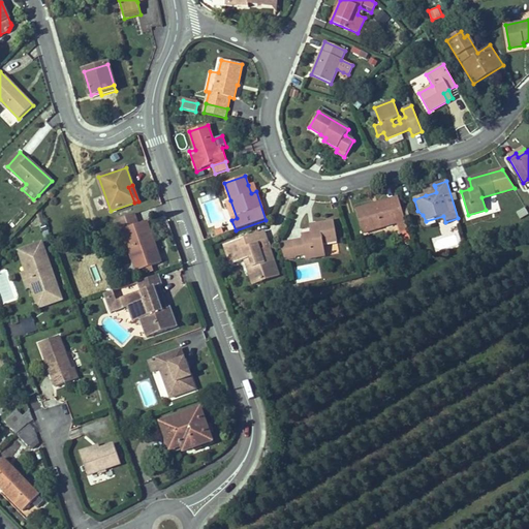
[(381,224),(396,220),(397,223),(400,232),(402,231),(405,241),(410,239),(398,197),(355,210),(363,234),(382,227),(381,224)]
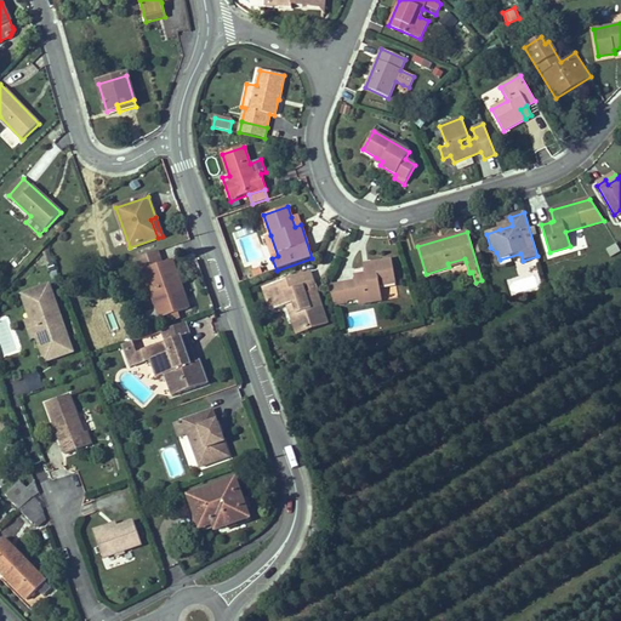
[(278,256),(271,235),(265,238),(272,258),(278,256)]
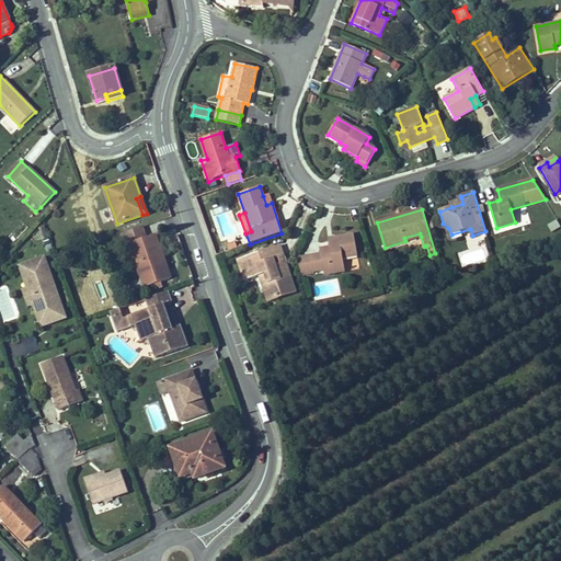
[(170,279),(155,235),(147,238),(142,227),(122,235),(132,264),(136,263),(145,288),(155,285),(161,283),(170,279)]
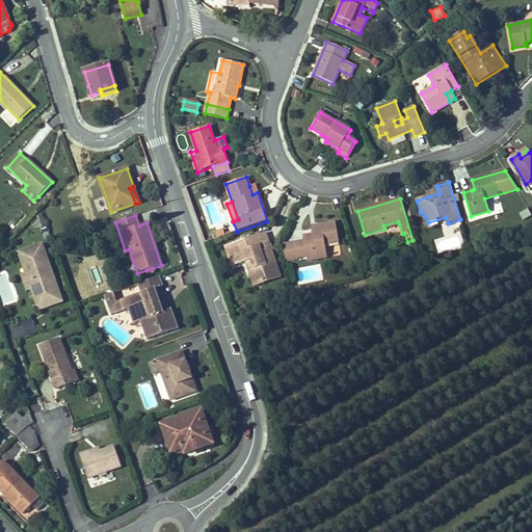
[(327,258),(325,244),(339,242),(336,222),(317,225),(319,234),(313,235),(303,236),(304,241),(283,245),(287,260),(297,258),(307,256),(308,261),(327,258)]
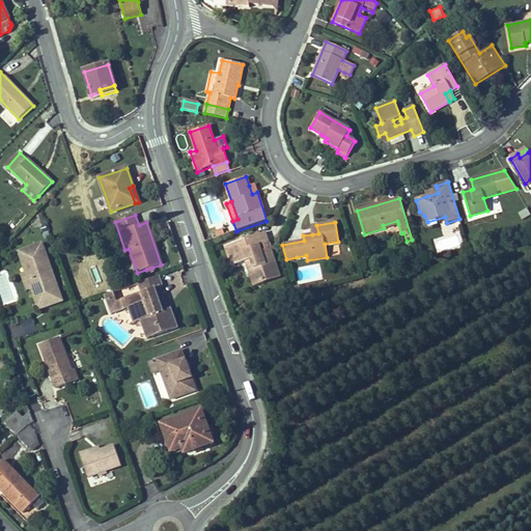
[(278,273),(272,252),(268,253),(261,255),(258,246),(264,244),(268,243),(264,232),(225,246),(232,267),(246,261),(251,260),(256,275),(251,277),(254,286),(264,283),(262,278),(278,273)]
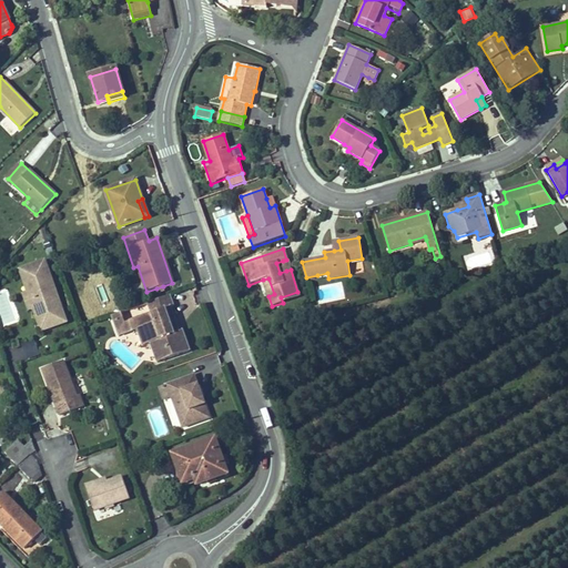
[(53,302),(48,285),(53,283),(44,261),(20,270),(28,292),(33,291),(39,306),(33,308),(41,331),(67,322),(59,300),(53,302)]
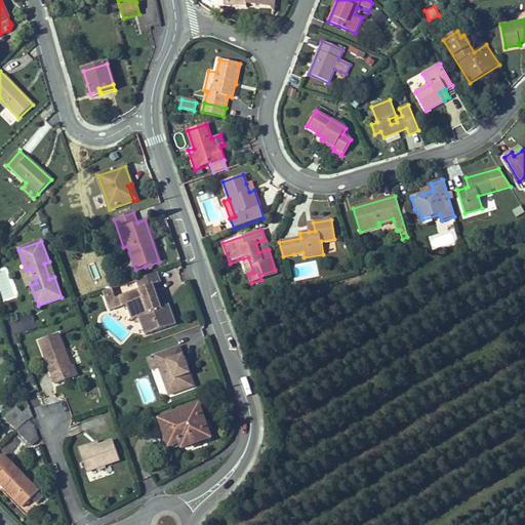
[(253,272),(248,257),(243,258),(248,274),(253,272)]
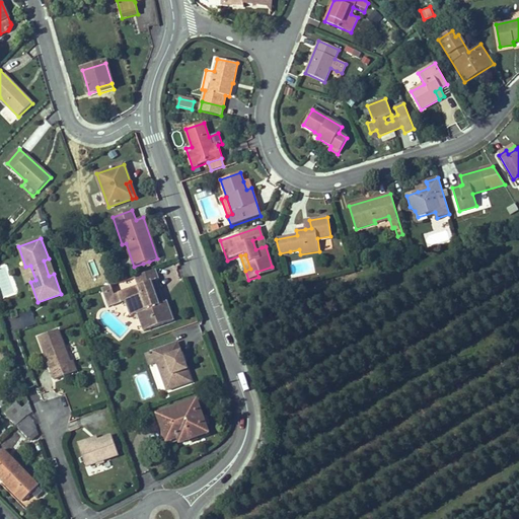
[(0,266),(0,296),(15,293),(9,264),(0,266)]
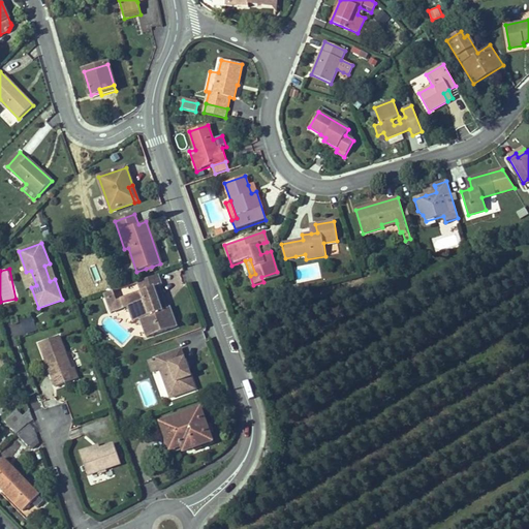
[(36,285),(31,271),(26,272),(24,273),(29,288),(31,287),(36,285)]
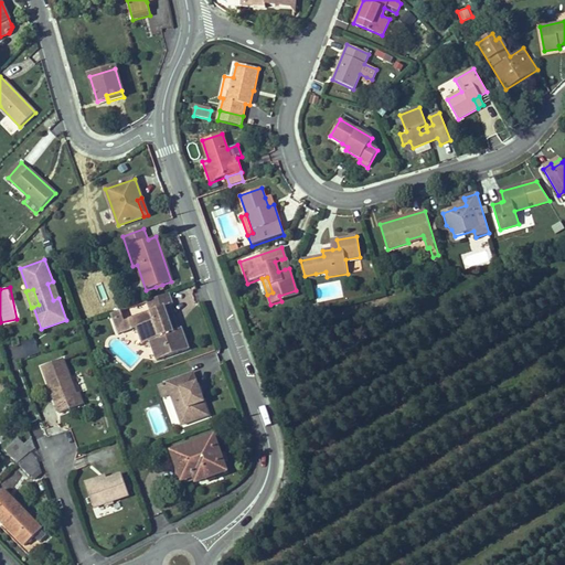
[(281,301),(298,296),(296,290),(279,296),(281,301)]
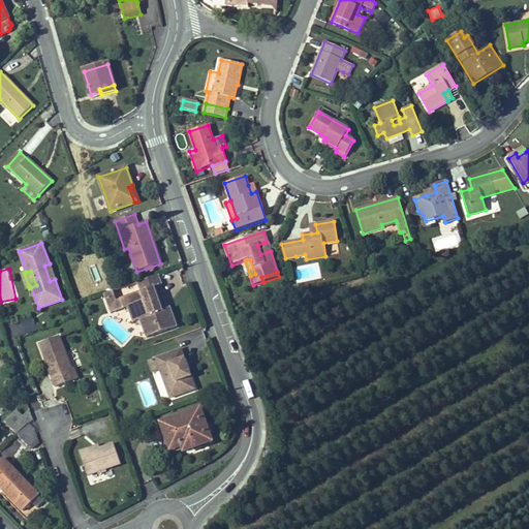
[(162,311),(154,288),(159,286),(162,285),(158,275),(137,282),(141,292),(120,300),(123,309),(128,307),(133,322),(139,320),(147,338),(177,327),(170,308),(167,309),(162,311)]
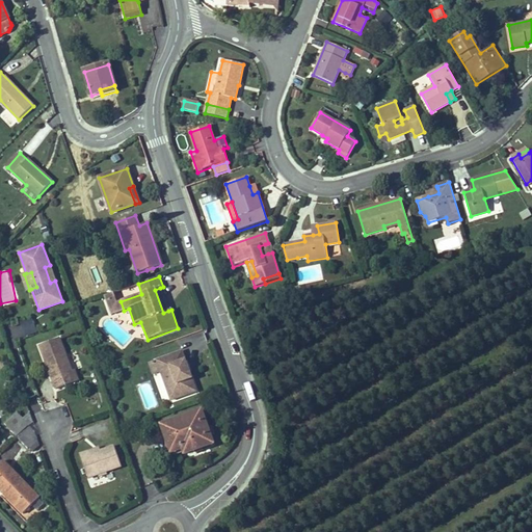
[(168,311),(160,288),(155,290),(163,313),(168,311)]
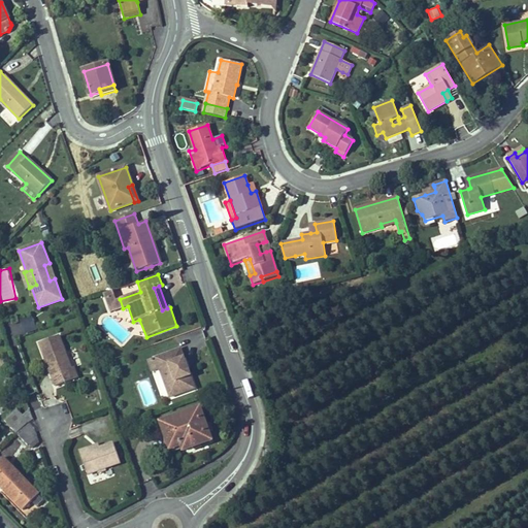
[(104,294),(105,299),(114,296),(112,291),(104,294)]
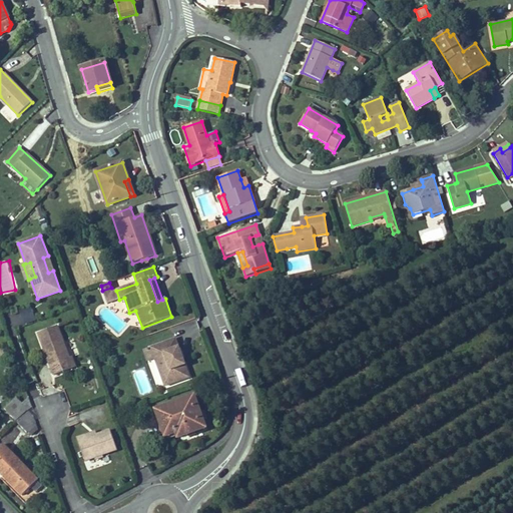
[(119,300),(116,291),(113,292),(111,288),(102,291),(107,304),(119,300)]
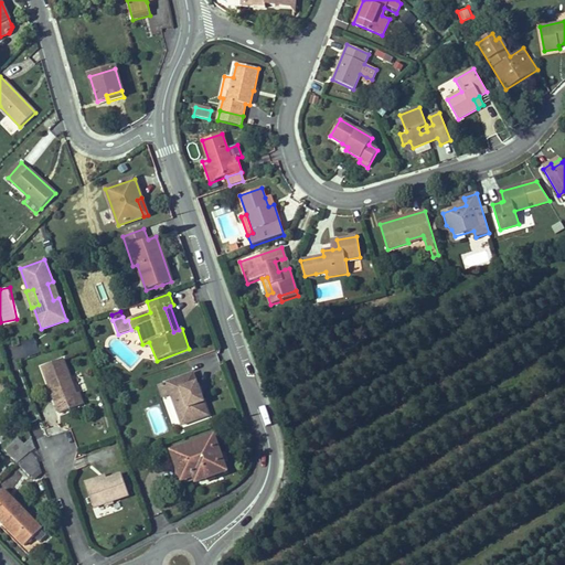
[(28,355),(40,351),(34,339),(23,343),(28,355)]
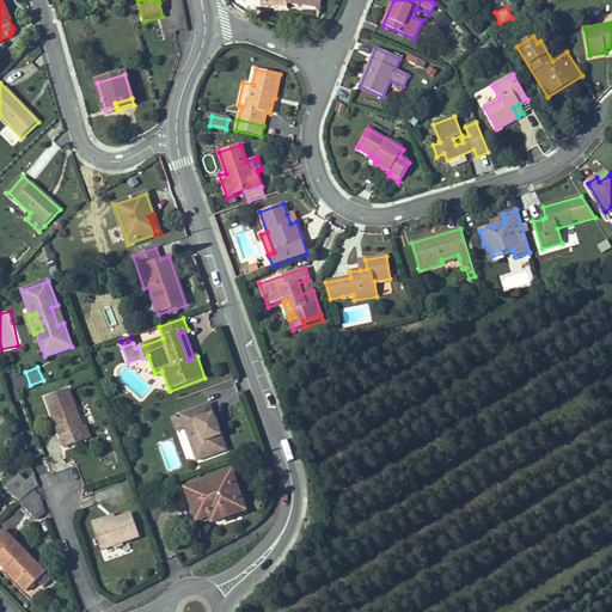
[(24,372),(8,375),(12,390),(28,387),(24,372)]
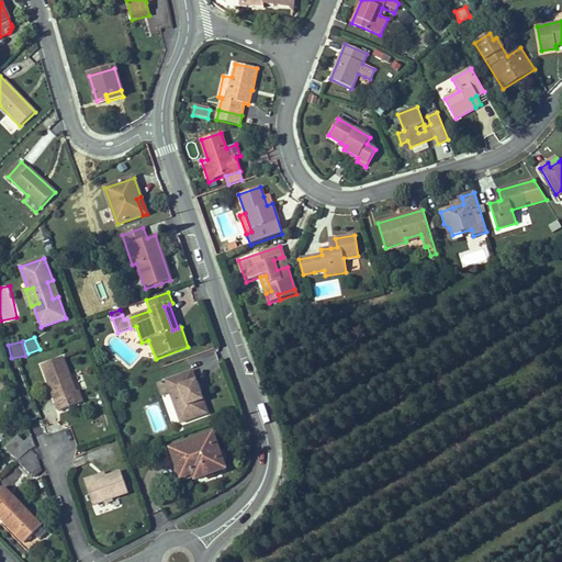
[(76,392),(63,358),(42,366),(48,383),(51,383),(57,398),(55,400),(59,412),(82,403),(78,391),(76,392)]
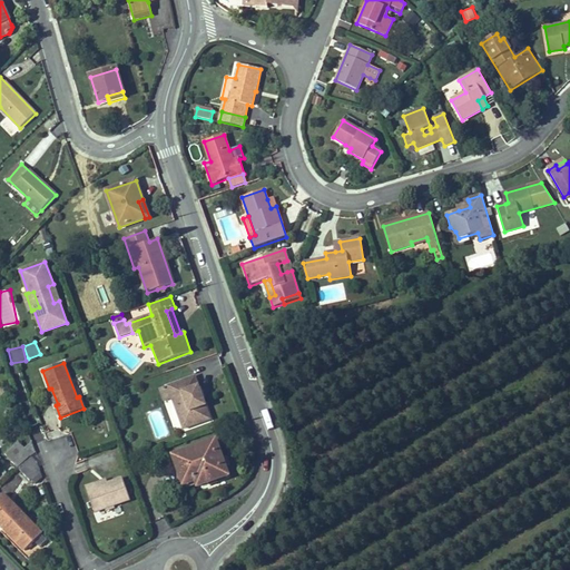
[(210,420),(204,401),(200,402),(199,397),(202,396),(195,376),(168,386),(173,399),(184,429),(210,420)]
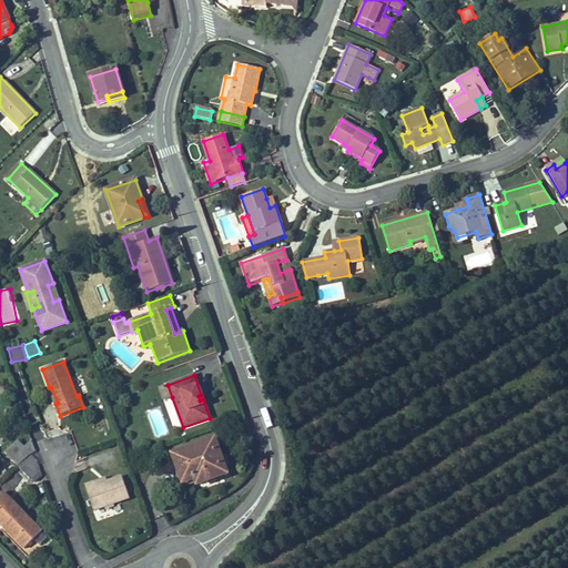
[(172,397),(168,385),(160,388),(163,399),(172,397)]
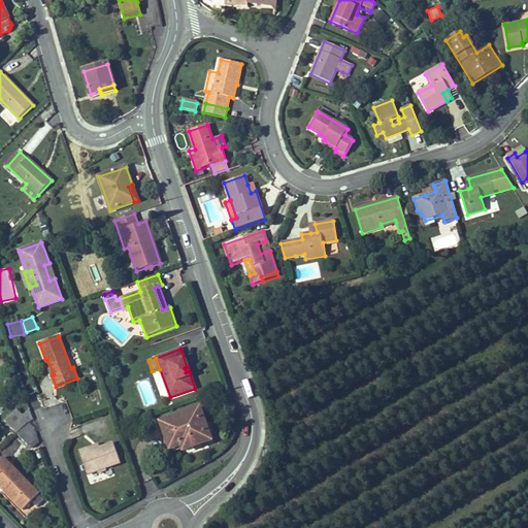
[(159,388),(164,386),(158,369),(153,372),(159,388)]
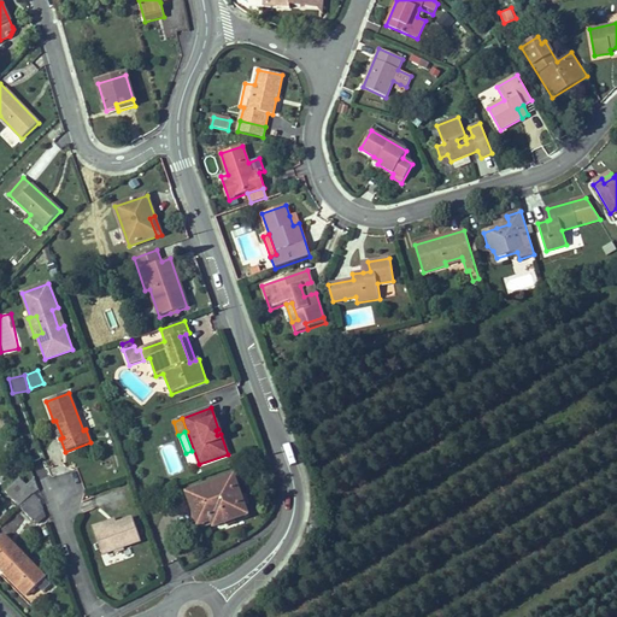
[(247,516),(234,477),(187,494),(198,522),(210,517),(215,527),(247,516)]
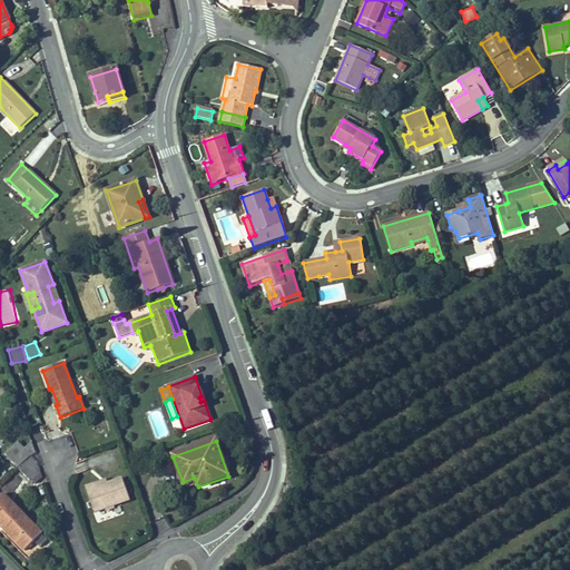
[(7,457),(18,469),(31,457),(37,452),(33,445),(31,442),(25,450),(20,444),(7,457)]
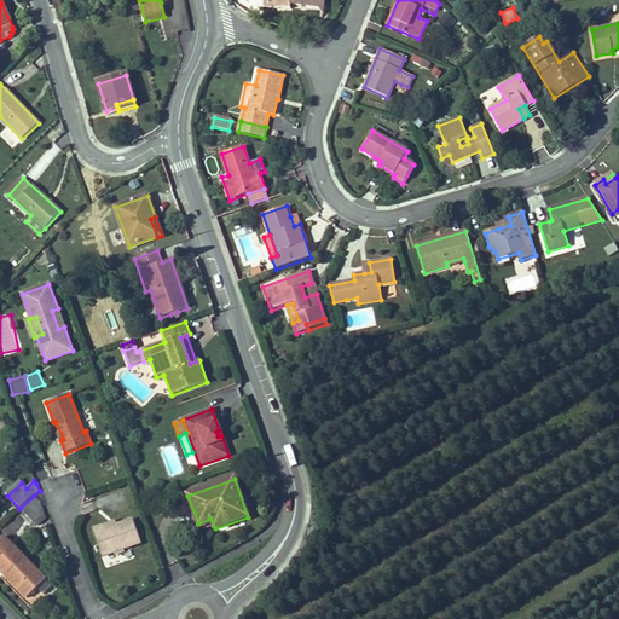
[(44,512),(41,503),(34,496),(19,509),(33,522),(46,519),(44,512)]
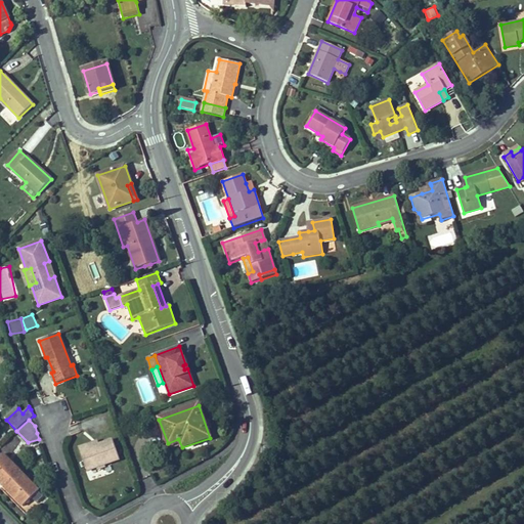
[(86,471),(120,460),(113,439),(98,444),(89,448),(88,444),(78,448),(86,471)]
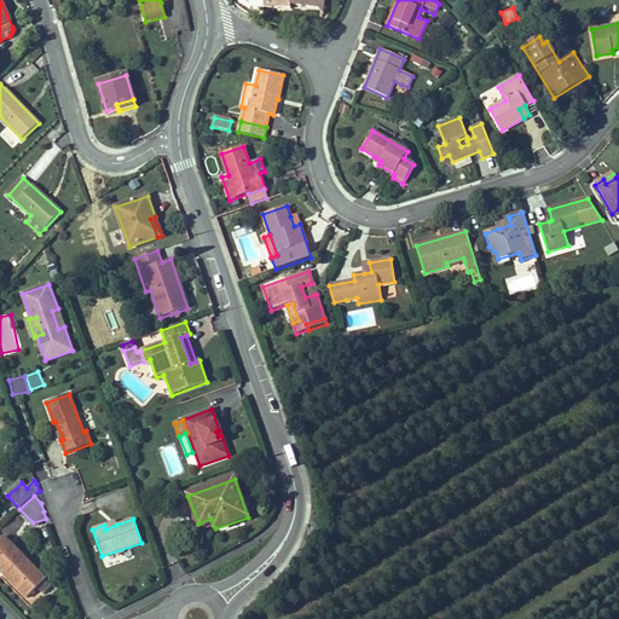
[(215,528),(210,519),(198,524),(202,533),(215,528)]
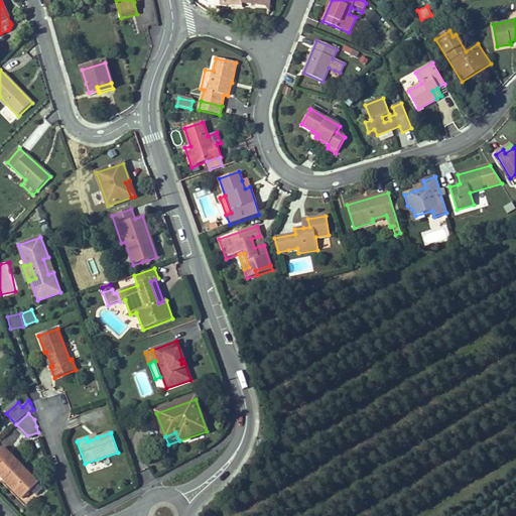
[(37,484),(38,484),(4,448),(0,452),(0,476),(22,499),(31,491),(36,496),(42,490),(37,484)]
